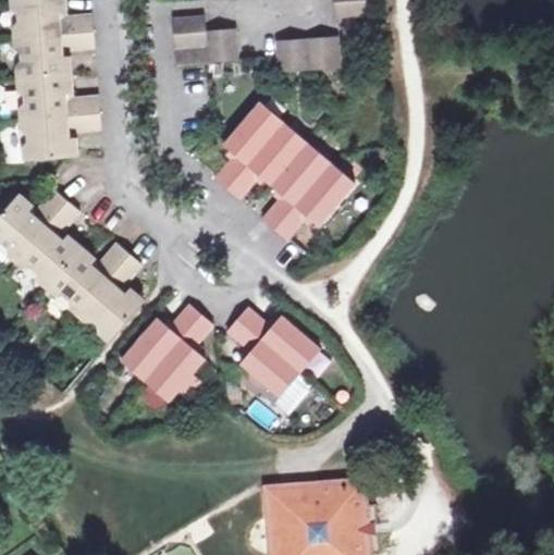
[(15,10),(16,21),(11,26),(12,44),(19,48),(20,60),(13,65),(15,85),(22,90),(24,103),(17,108),(19,126),(26,132),(27,142),(21,147),(22,158),(77,155),(75,135),(69,135),(69,131),(99,128),(96,94),(66,96),(65,90),(72,90),(69,53),(62,53),(62,47),(93,45),(90,11),(59,14),(59,9),(64,9),(63,0),(8,0),(9,4),(15,10)]
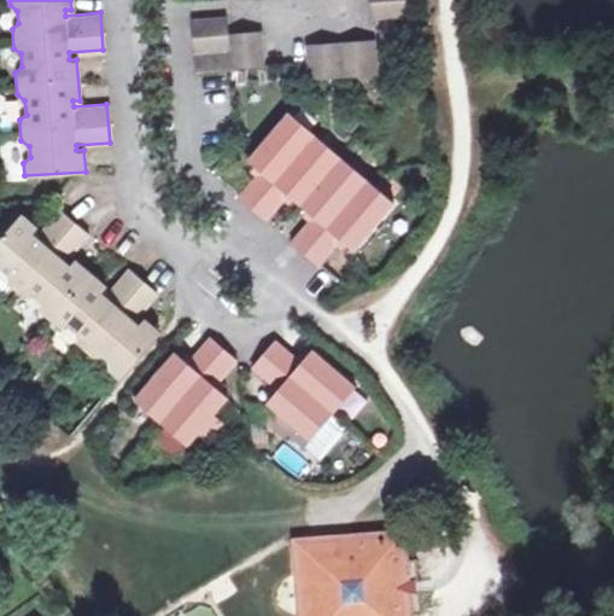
[(405,17),(404,0),(369,0),(372,19),(405,17)]
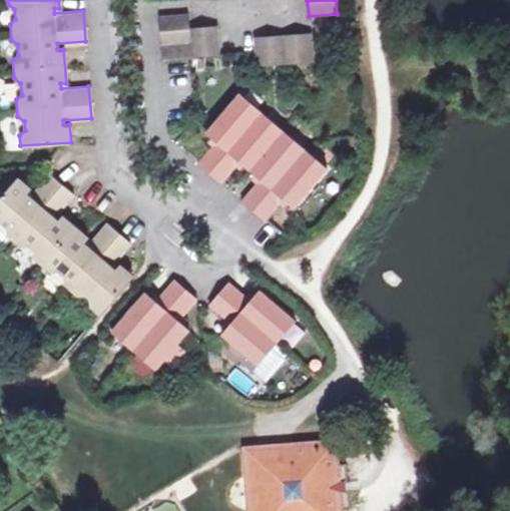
[(220,56),(217,27),(189,28),(187,14),(158,16),(161,60),(220,56)]
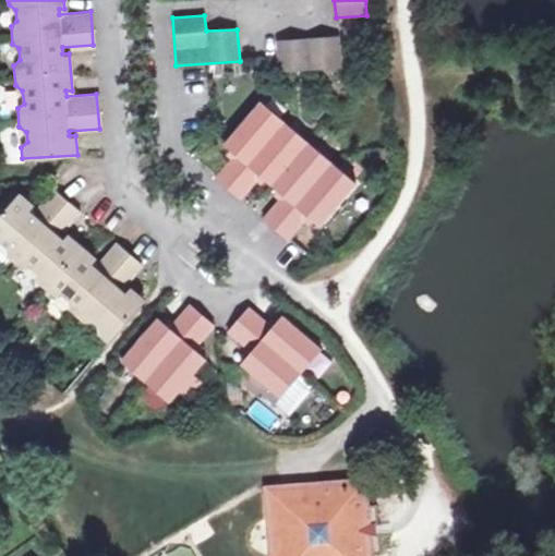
[(337,36),(276,39),(277,58),(278,72),(339,69),(337,36)]
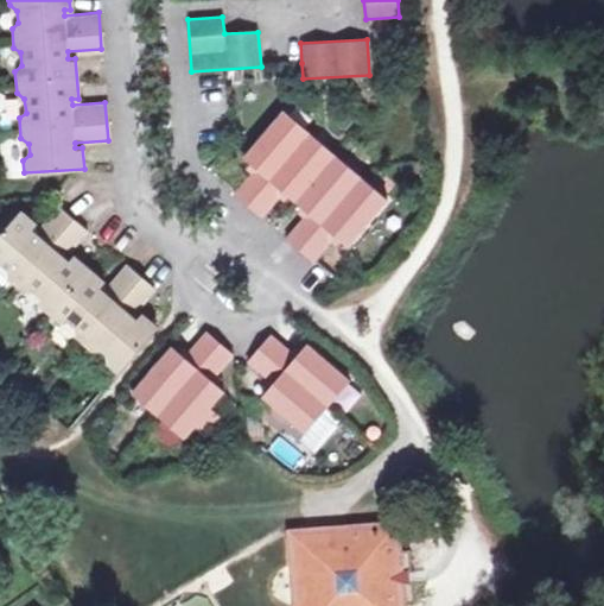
[(279,193),(288,193),(305,208),(305,216),(288,237),(312,259),(331,237),(338,237),(345,244),(383,200),(281,112),(245,156),(254,164),(253,172),(237,191),(262,214),(279,193)]
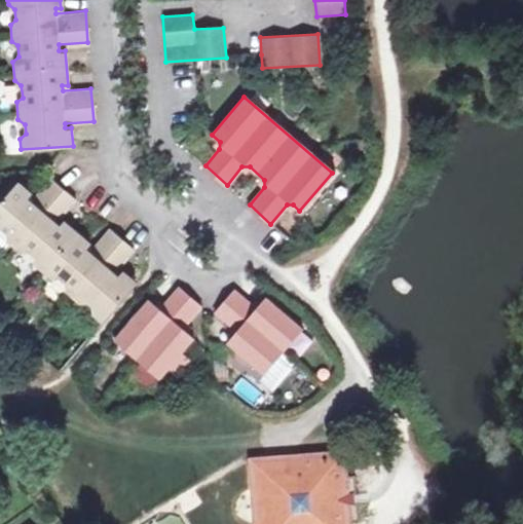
[(0,227),(5,232),(6,240),(21,252),(28,251),(33,255),(34,263),(50,277),(60,277),(65,282),(65,290),(78,301),(87,301),(91,304),(92,312),(101,320),(134,282),(120,270),(117,274),(113,270),(132,248),(109,228),(89,251),(85,247),(88,242),(63,220),(59,225),(53,221),(74,198),(49,178),(30,201),(26,197),(31,192),(17,181),(0,201),(0,227)]
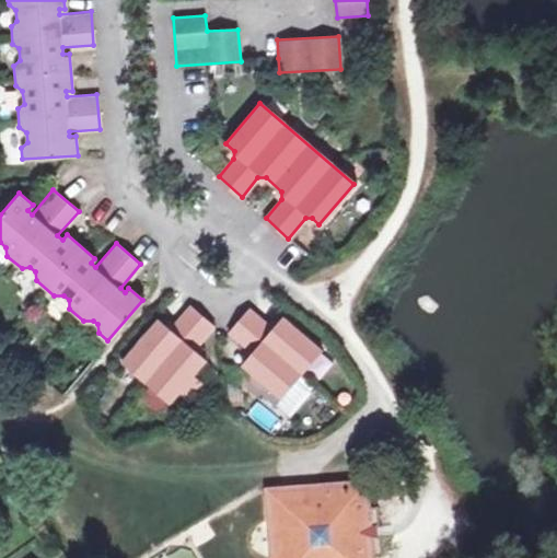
[(167,400),(180,387),(192,397),(202,385),(189,374),(204,358),(193,348),(213,324),(189,304),(173,323),(165,324),(157,316),(119,359),(167,400)]
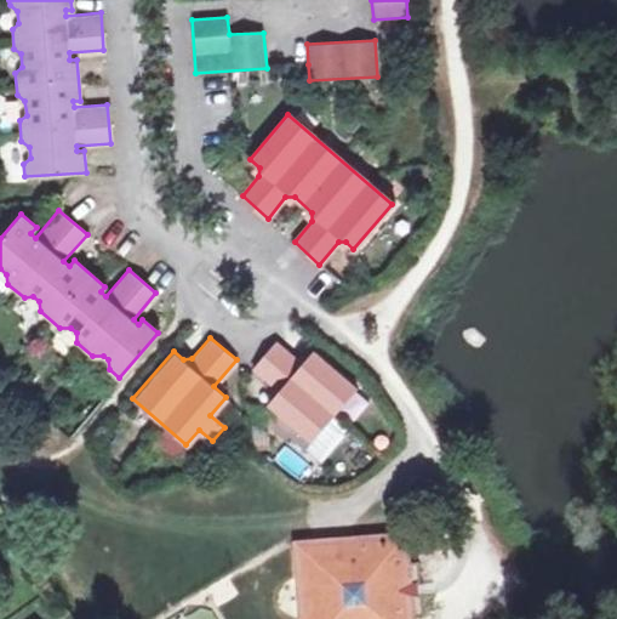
[(275,392),(267,402),(275,409),(293,425),(309,438),(354,386),(313,350),(306,358),(297,358),(276,340),(253,367),(274,384),(275,392)]
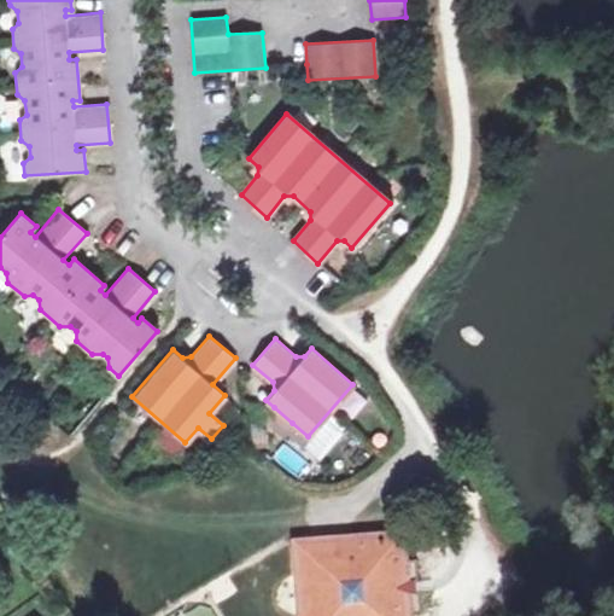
[(264,418),(284,434),(286,430),(292,423),(274,407),(264,418)]
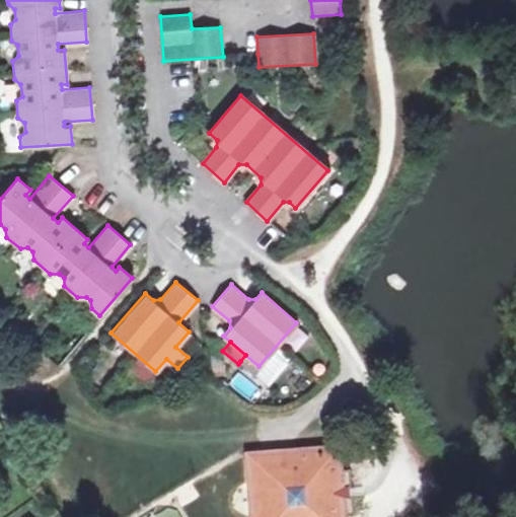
[(245,355),(240,361),(254,372),(259,366),(245,355)]
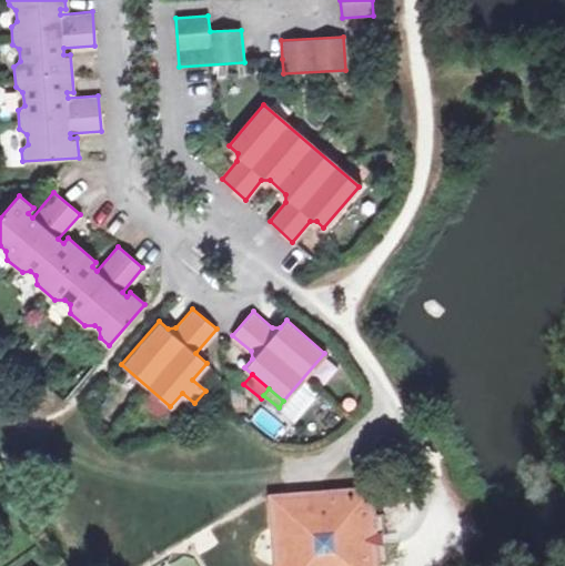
[(377,533),(384,532),(382,513),(369,514),(367,495),(364,495),(363,492),(276,498),(276,503),(273,503),(278,565),(373,565),(373,563),(386,562),(385,543),(379,543),(377,533)]
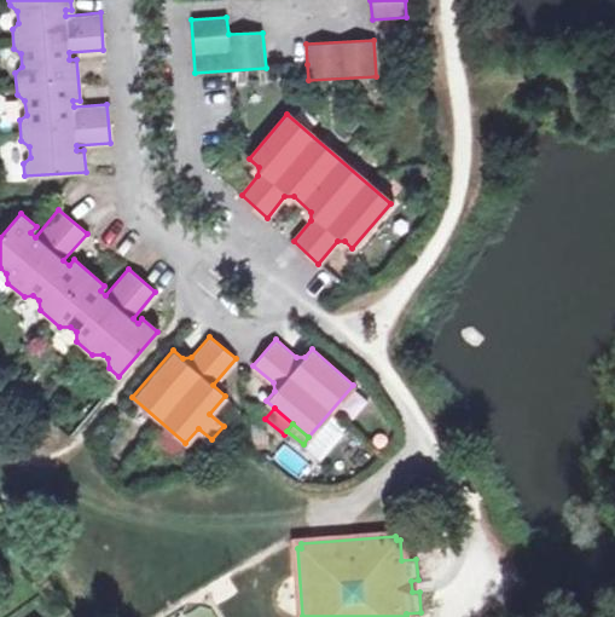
[(433,578),(418,580),(411,581),(412,592),(419,592),(433,590),(433,578)]
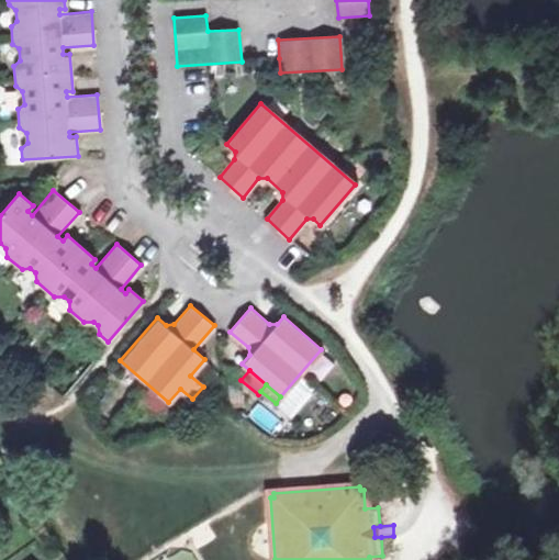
All buildings are outlined.
